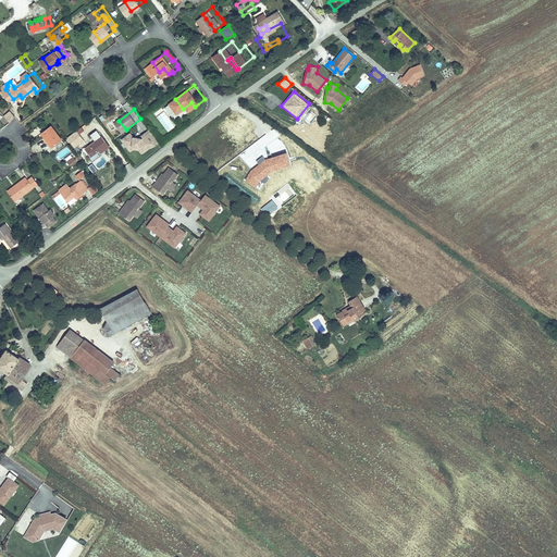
[(3,116),(9,123),(14,118),(10,111),(3,116)]
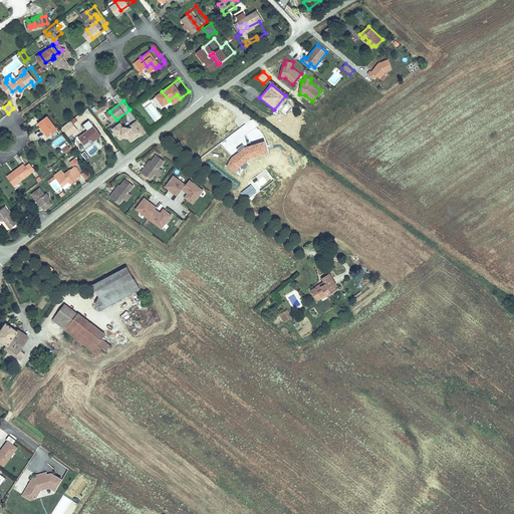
[(53,132),(59,126),(50,114),(41,120),(46,126),(45,127),(47,130),(48,127),(51,133),(53,132)]
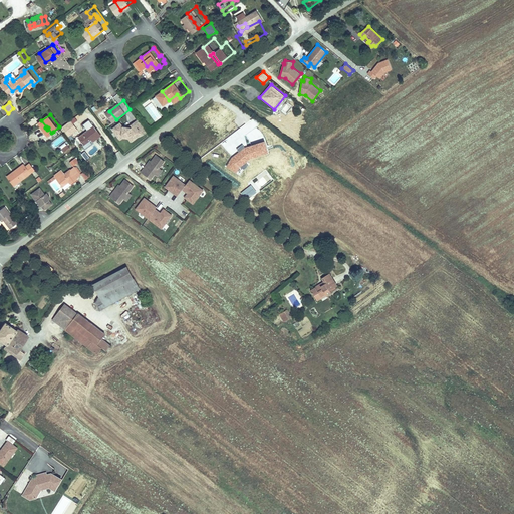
[(153,127),(145,116),(142,119),(150,130),(153,127)]
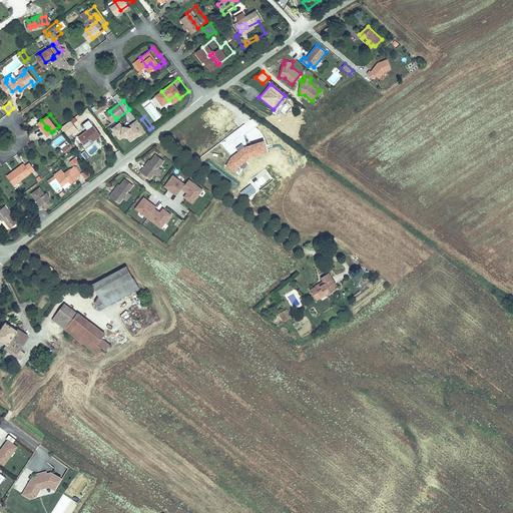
[(91,127),(82,134),(88,141),(95,135),(97,138),(105,132),(93,117),(87,121),(91,127)]
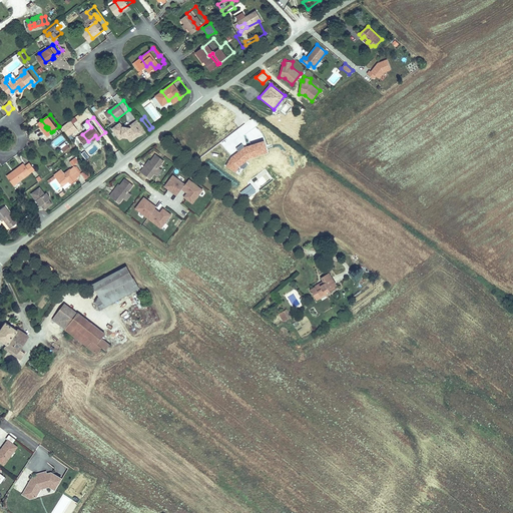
[(69,124),(74,131),(81,126),(76,119),(69,124)]
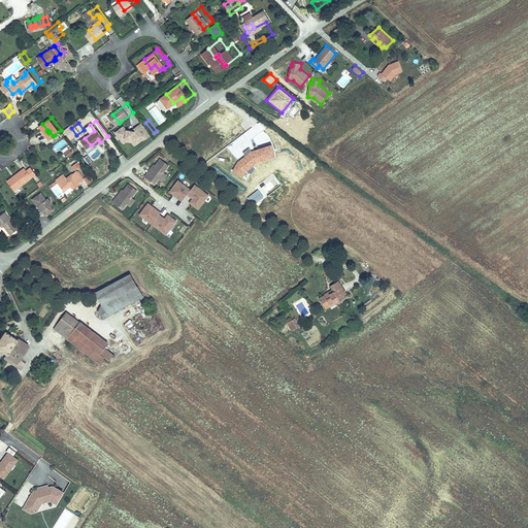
[(154,133),(145,123),(141,126),(142,127),(141,129),(133,127),(130,123),(122,129),(129,138),(132,135),(140,137),(143,141),(150,136),(154,133)]
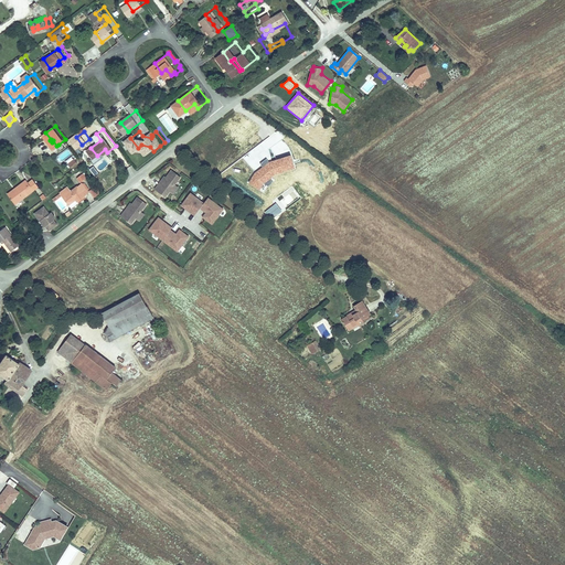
[(68,144),(65,139),(59,145),(62,149),(68,144)]
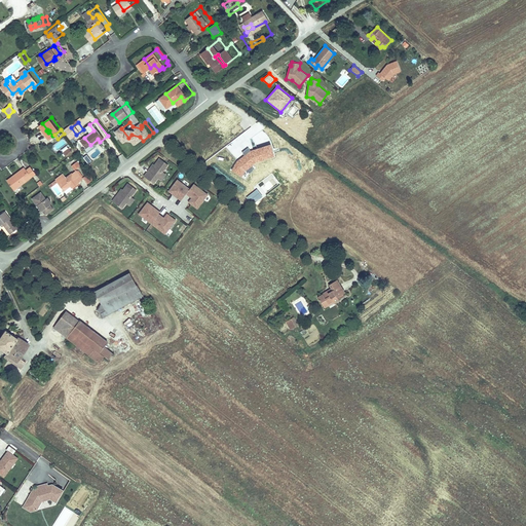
[(98,139),(90,145),(92,147),(100,142),(98,139)]
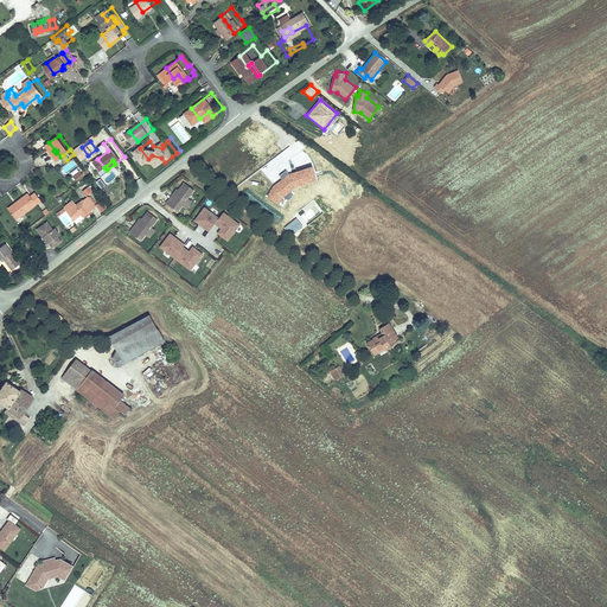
[(63,167),(65,173),(76,167),(74,161),(63,167)]
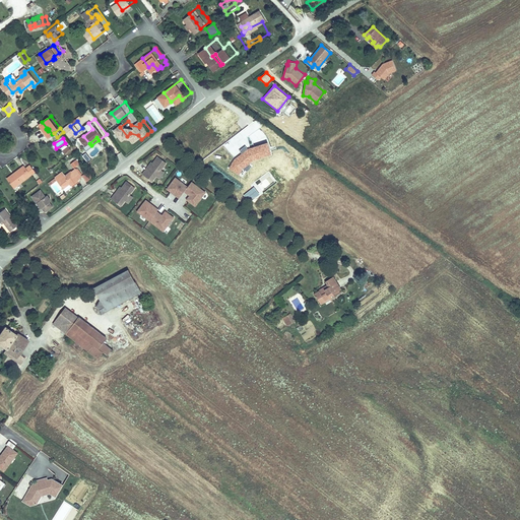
[(168,164),(159,156),(150,169),(149,168),(144,174),(153,182),(168,164)]
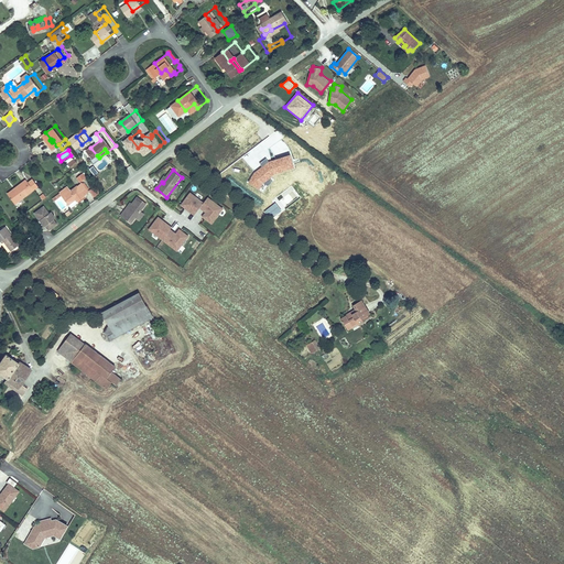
[(32,180),(38,187),(42,184),(36,176),(32,180)]
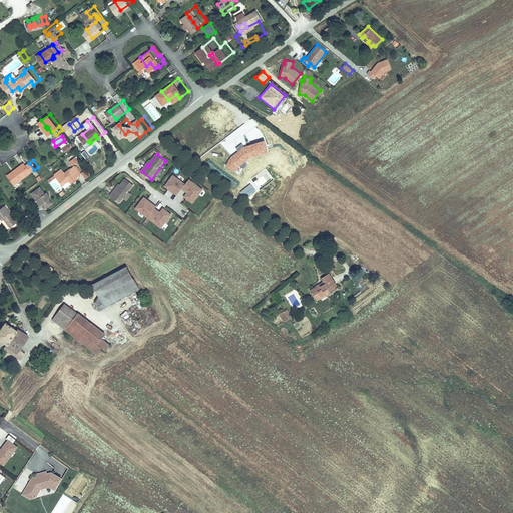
[(19,170),(12,175),(17,183),(34,170),(29,163),(27,161),(17,168),(19,170)]
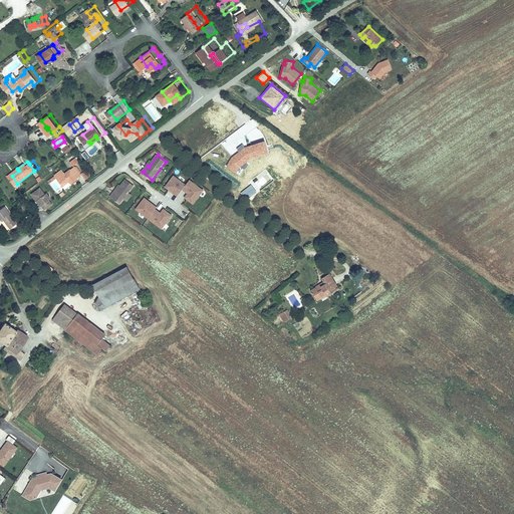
[(66,176),(62,179),(67,185),(74,180),(76,183),(83,178),(82,176),(86,174),(79,166),(66,176)]
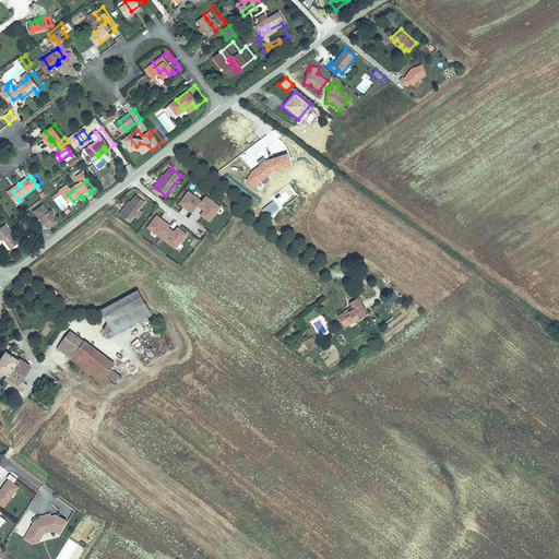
[(191,210),(190,211),(194,214),(200,206),(204,210),(204,209),(206,210),(205,211),(202,215),(211,222),(223,207),(207,197),(203,202),(190,191),(180,203),(186,207),(187,206),(191,210)]
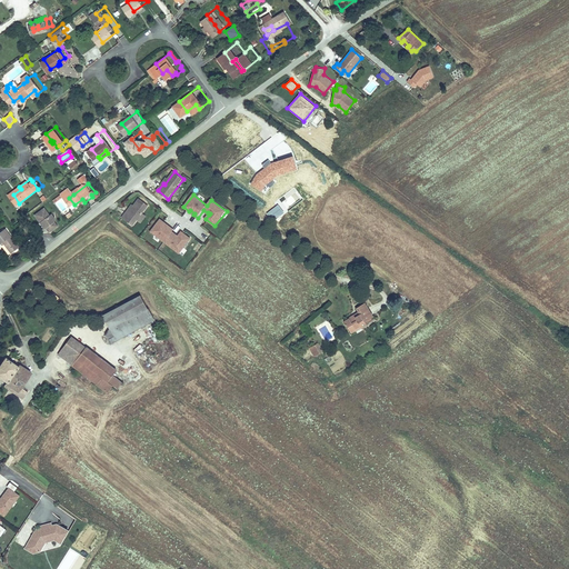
[(149,206),(140,199),(135,206),(130,211),(129,210),(123,218),(133,226),(139,219),(143,213),(149,206)]
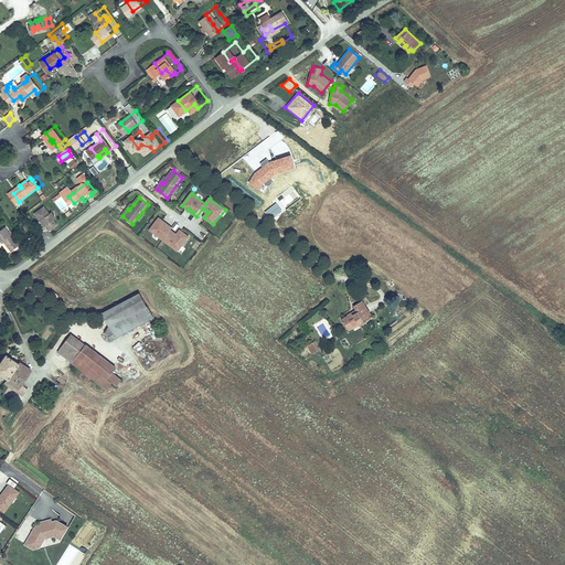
[(33,213),(46,233),(57,225),(44,205),(33,213)]
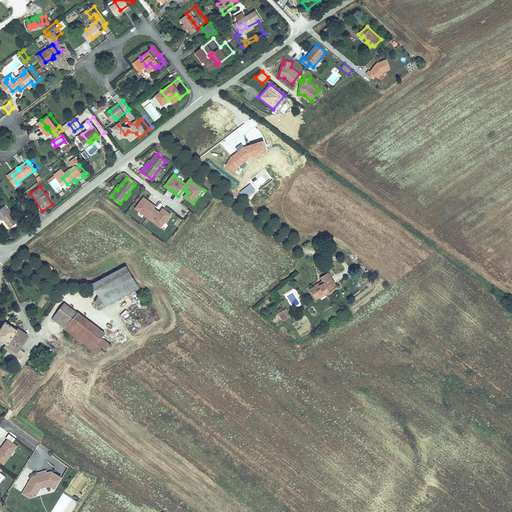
[(150,201),(145,197),(137,208),(162,228),(172,215),(164,208),(161,212),(160,213),(159,212),(159,211),(156,208),(157,206),(154,204),(153,204),(149,202),(150,201)]
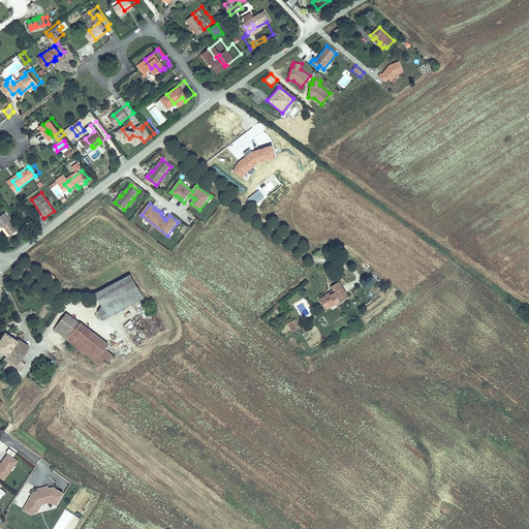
[(22,228),(8,211),(0,216),(0,221),(3,225),(6,223),(13,234),(22,228)]
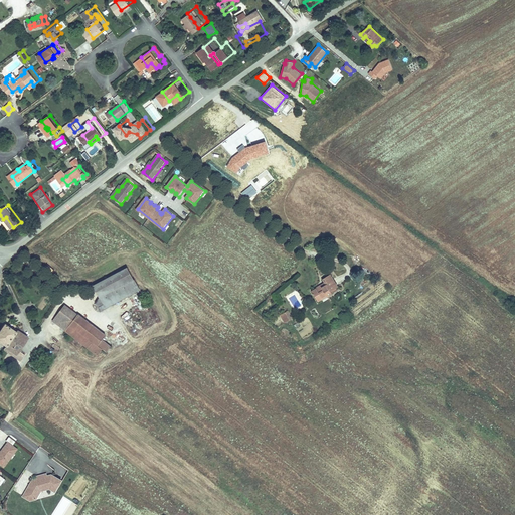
[(97,302),(100,309),(139,289),(128,268),(95,285),(101,296),(97,302)]
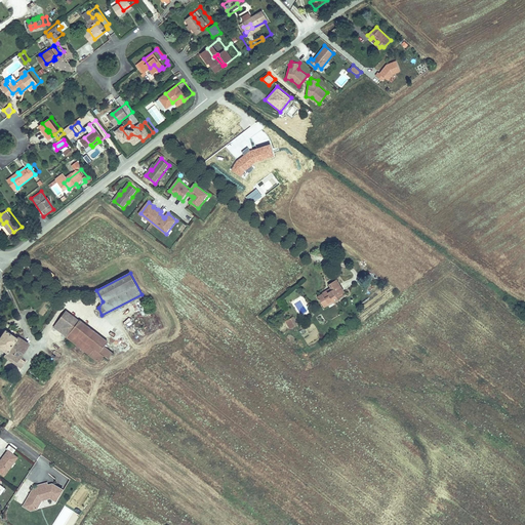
[(337,285),(335,281),(329,285),(332,290),(323,296),(322,294),(318,296),(322,303),(326,299),(328,303),(333,300),(334,303),(339,299),(337,297),(345,293),(339,284),(337,285)]
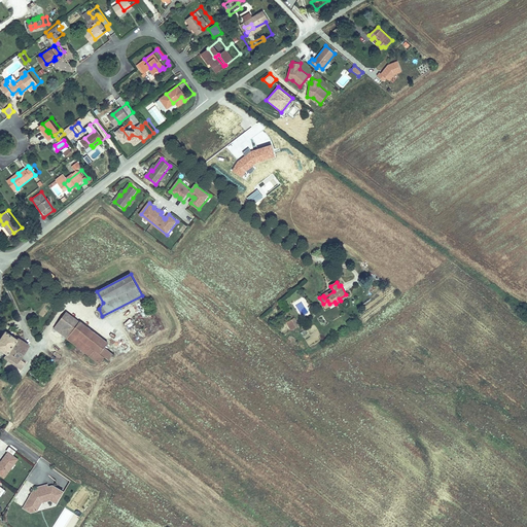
[(327,301),(323,304),(326,309),(336,304),(335,302),(329,304),(327,301)]
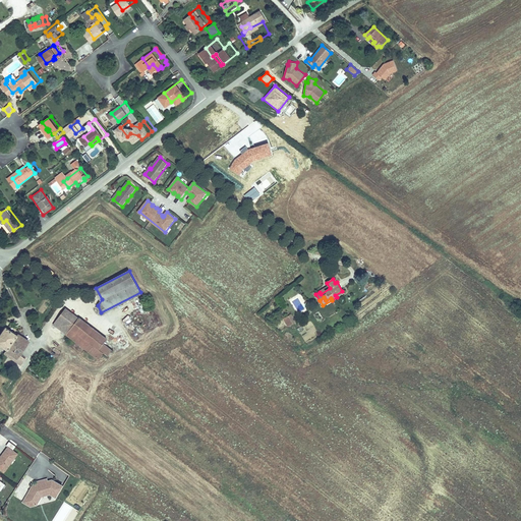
[(78,319),(66,309),(56,323),(68,333),(78,319)]
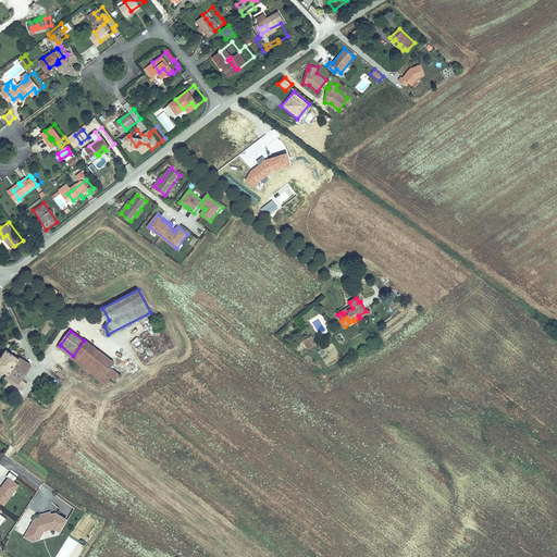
[(302,341),(307,350),(317,345),(311,336),(302,341)]
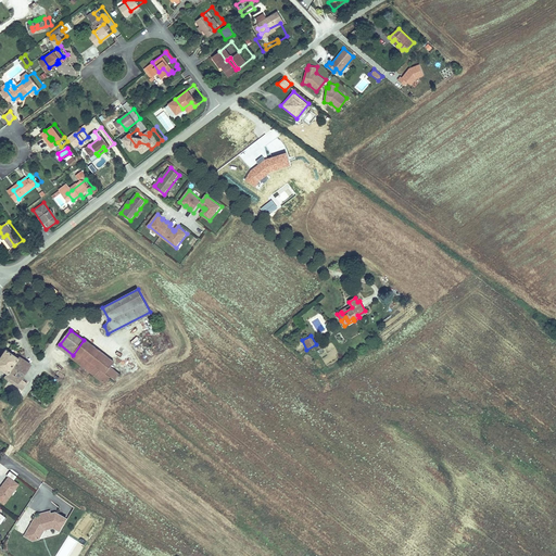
[(85,339),(84,340),(73,355),(71,357),(101,380),(101,379),(112,366),(115,362),(85,339)]
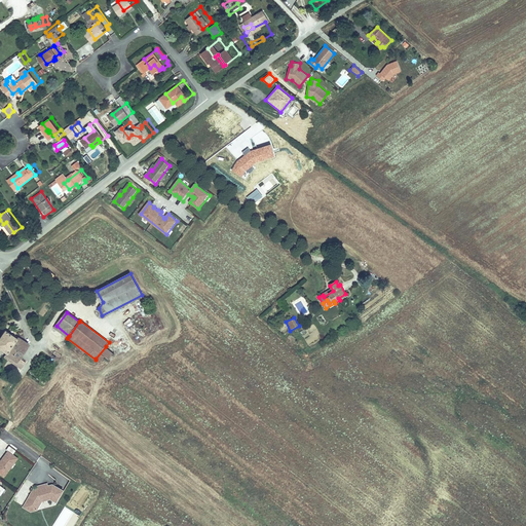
[(0,349),(7,353),(6,355),(19,364),(31,345),(19,337),(17,339),(5,331),(0,337),(0,349)]
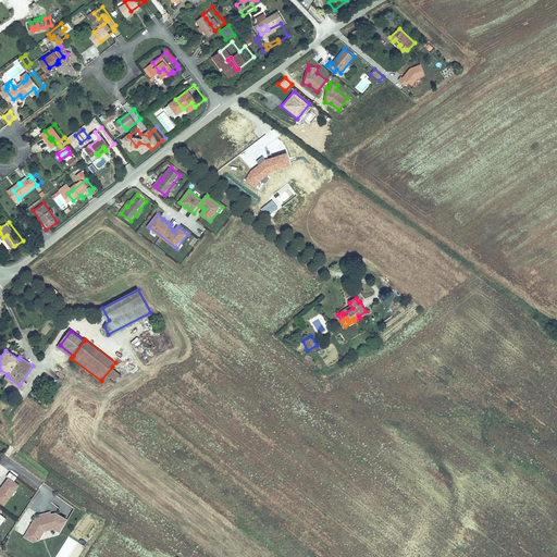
[(122,374),(112,367),(101,380),(107,384),(112,378),(116,381),(122,374)]
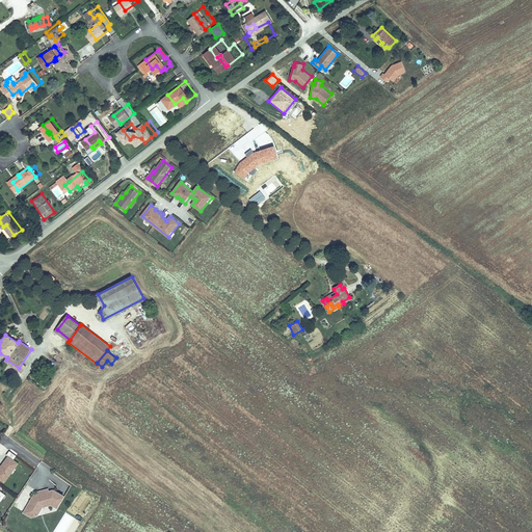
[(19,368),(6,360),(4,362),(18,370),(19,368)]
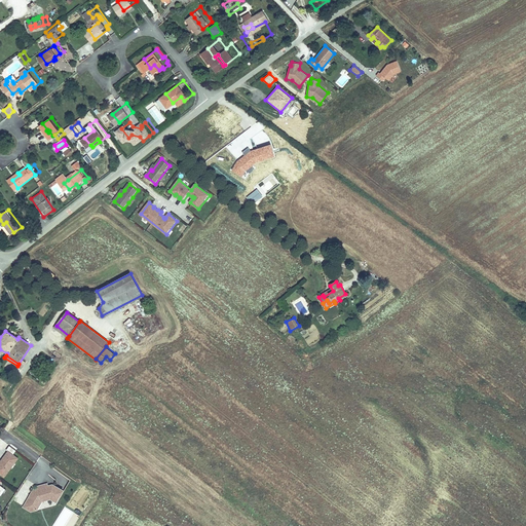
[(13,453),(15,450),(9,445),(0,458),(0,474),(5,477),(17,456),(13,453)]
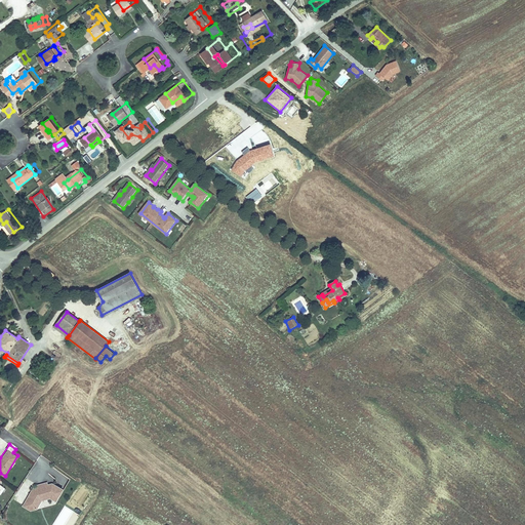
[(48,489),(47,486),(47,483),(38,486),(38,488),(39,488),(40,492),(48,489)]
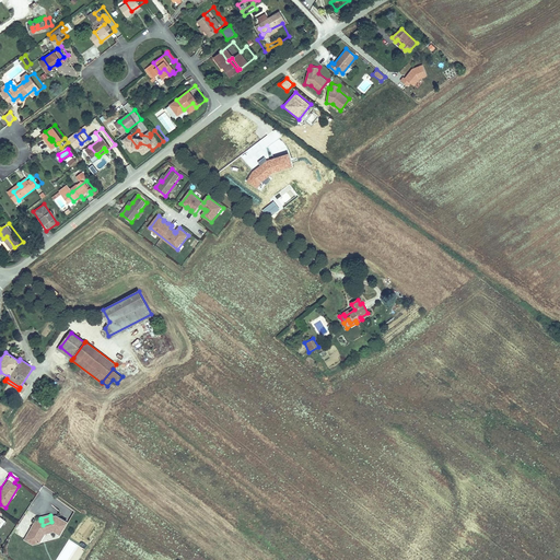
[(35,522),(25,539),(28,543),(32,541),(33,545),(39,543),(37,537),(41,532),(44,531),(44,534),(54,532),(59,535),(67,523),(56,517),(50,518),(51,522),(43,525),(42,521),(41,521),(35,522)]
